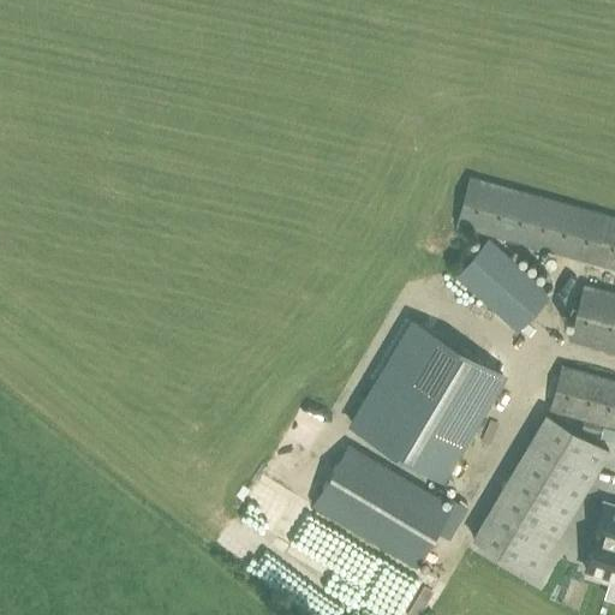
[(614,267),(614,216),(470,177),(457,225),(614,267)]
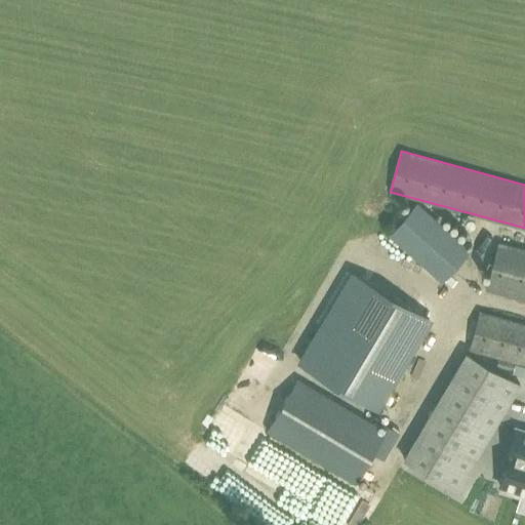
[(396,242),(441,281),(471,248),(416,201),(388,233),(388,234),(396,242)]
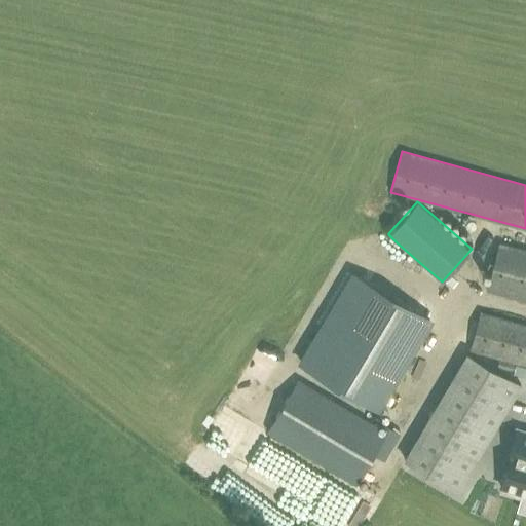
[(525,293),(525,251),(498,243),(488,284),(525,293)]
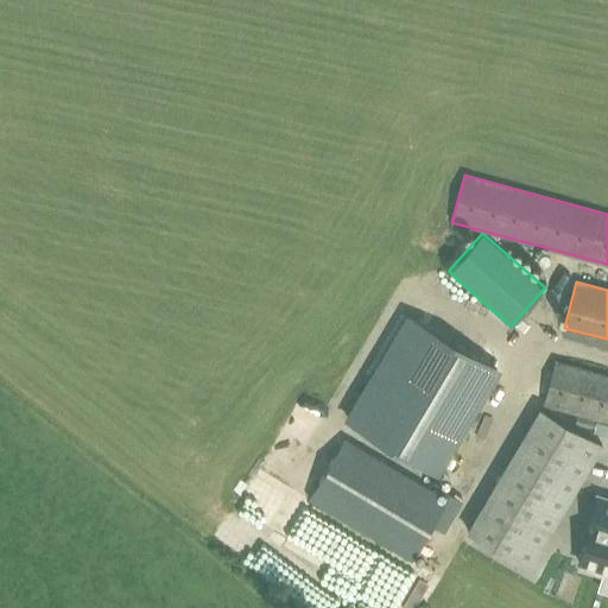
[(500,377),(412,324),(352,426),(439,479),(500,377)]
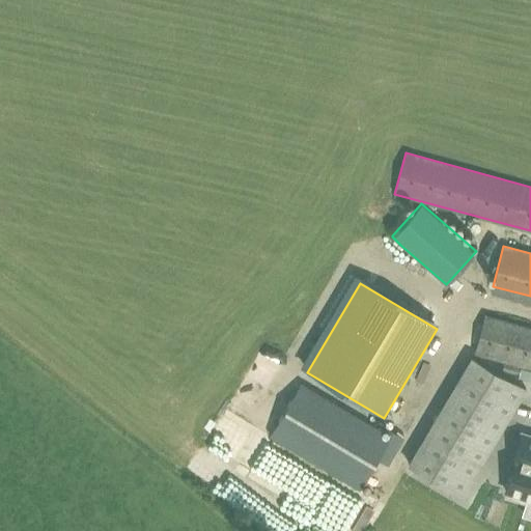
[(530,368),(530,328),(484,315),(474,353),(530,368)]
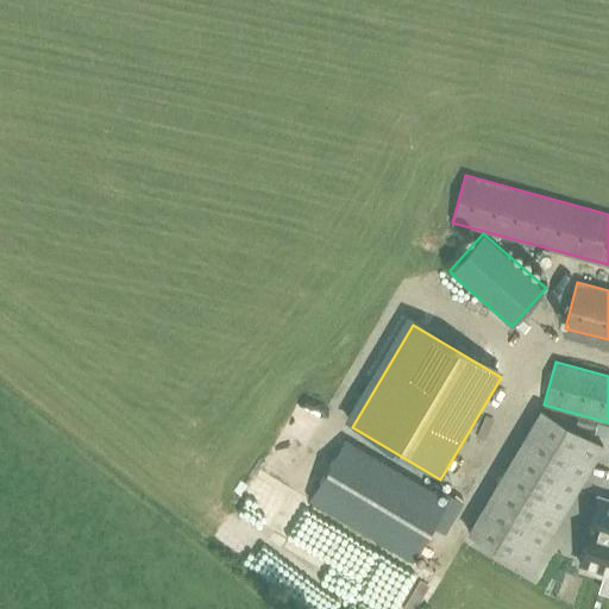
[(541,408),(469,532),(529,569),(603,445),(541,408)]
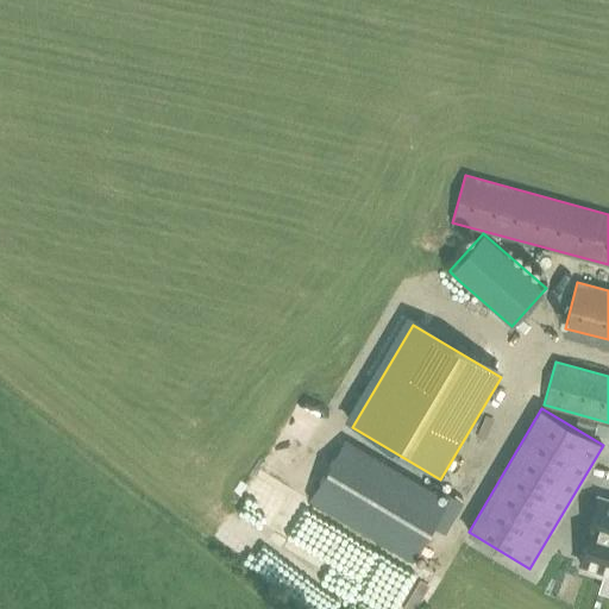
[(432,526),(444,533),(459,508),(345,439),(309,500),(412,560),(432,526)]
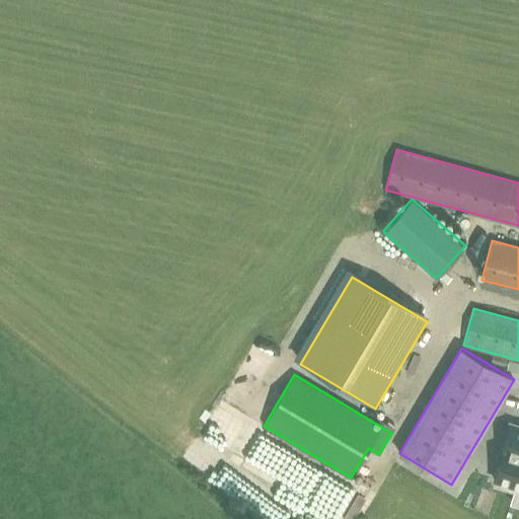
[(500,452),(503,453),(494,479),(501,482),(499,487),(512,491),(514,486),(518,488),(518,425),(517,425),(517,426),(509,424),(500,452)]
